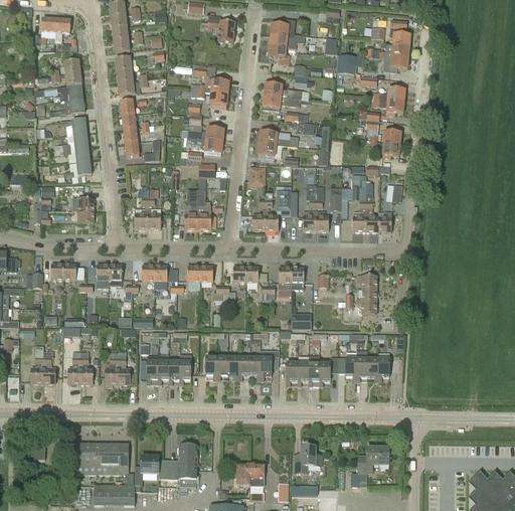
[(184,2),(183,7),(188,8),(188,11),(203,13),(204,2),(189,0),(189,2),(184,2)]
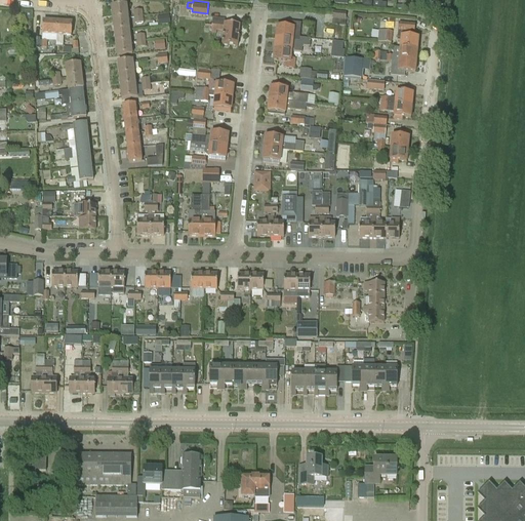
[(127,2),(112,4),(113,16),(128,14),(127,2)]
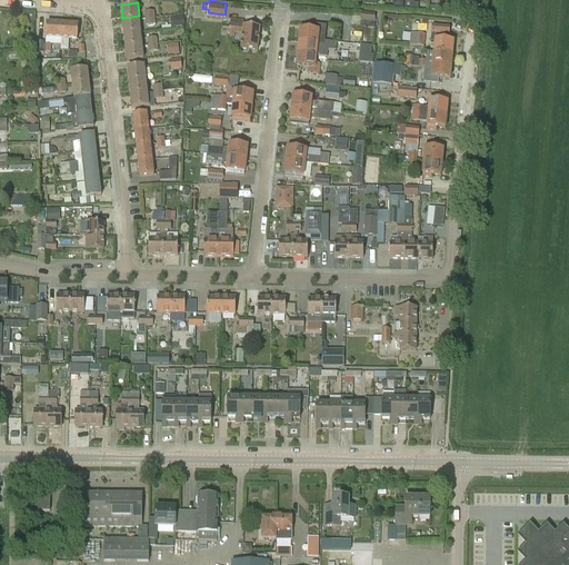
[(361,9),(361,17),(366,18),(366,23),(375,25),(376,10),(361,9)]
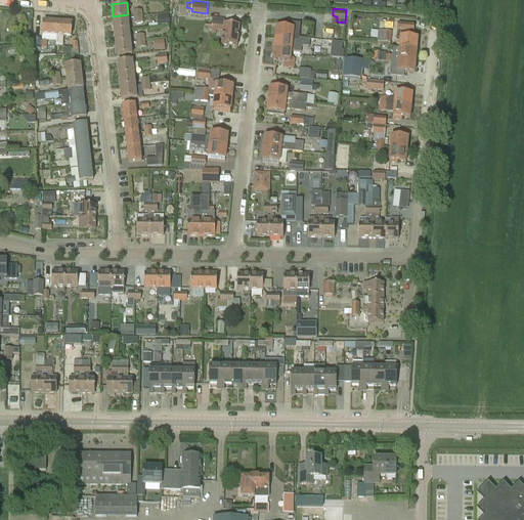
[(169,12),(159,13),(159,22),(170,19),(169,12)]
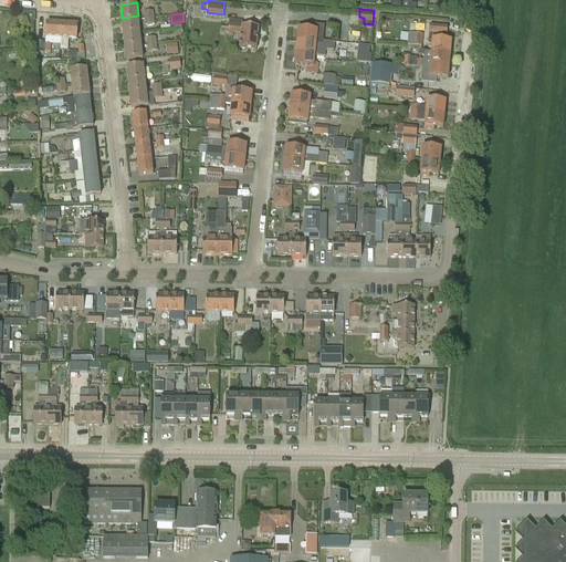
[(138,16),(122,18),(123,31),(139,29),(138,16)]
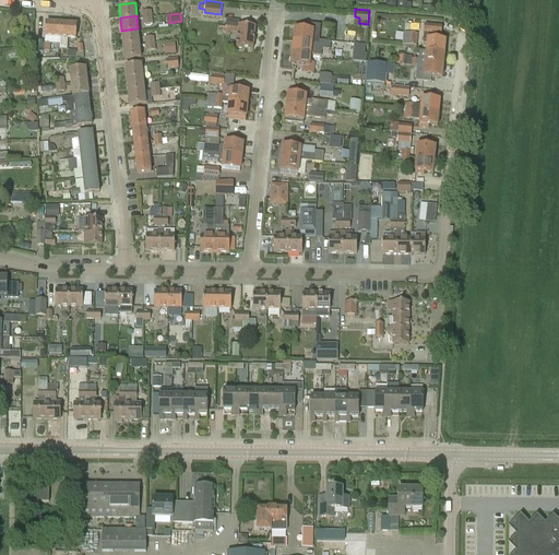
[(46,19),(45,33),(60,34),(61,31),(61,20),(46,19)]
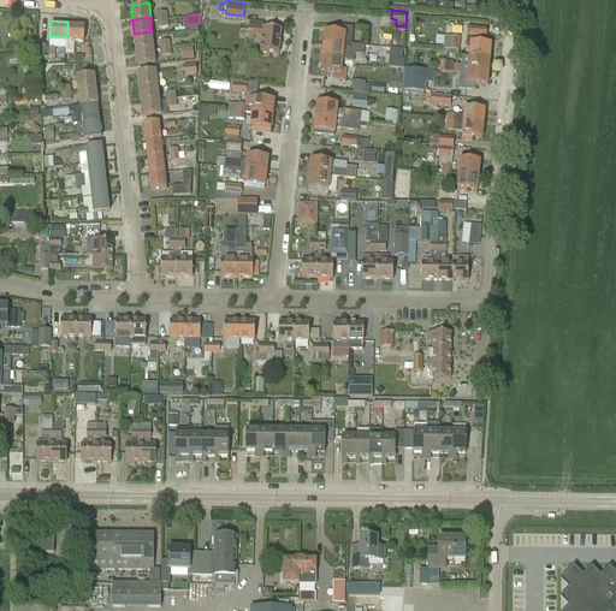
[(66,37),(66,51),(73,51),(75,39),(83,39),(84,23),(67,22),(67,34),(66,37)]
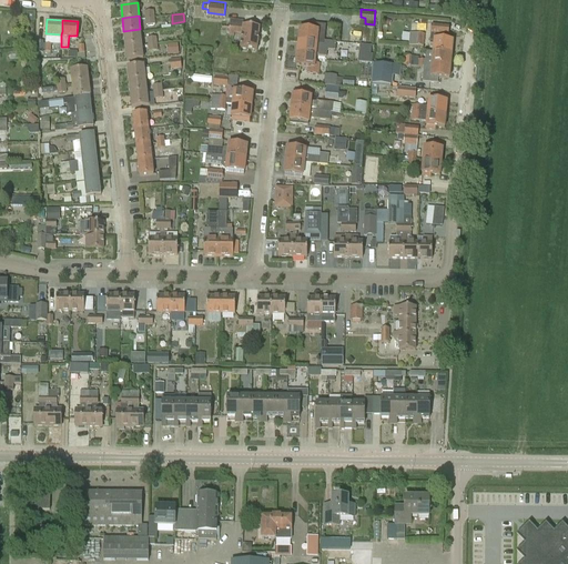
[(230,20),(229,31),(234,32),(234,29),(242,30),(241,46),(257,47),(260,23),(243,22),(230,20)]
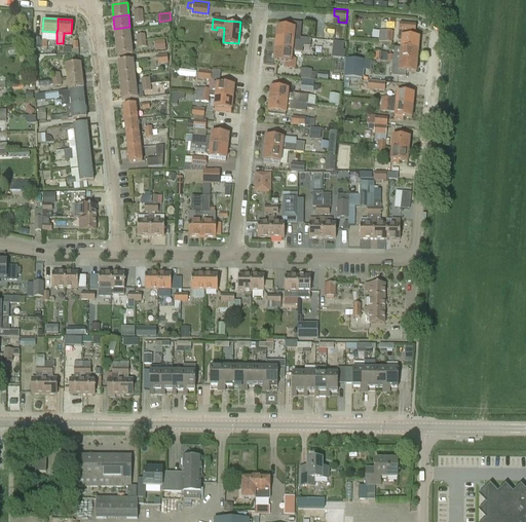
[(277,24),(276,35),(293,37),(300,38),(300,35),(302,20),(287,19),(287,25),(277,24)]
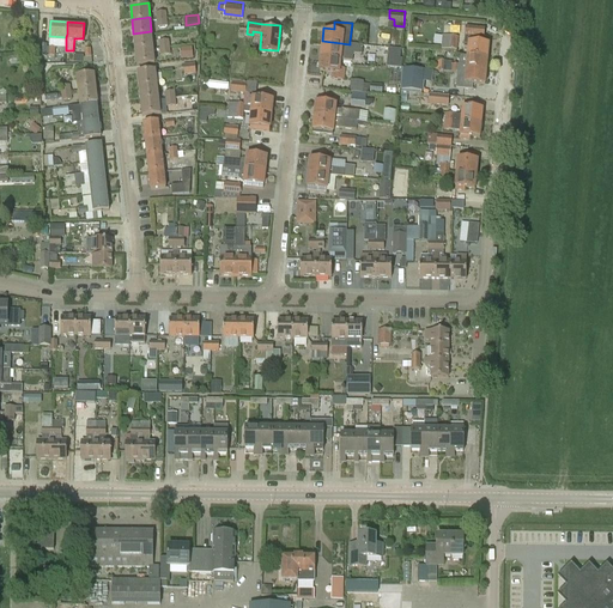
[(466,23),(463,43),(468,43),(468,53),(487,55),(489,41),(478,40),(479,34),(484,34),(484,25),(466,23)]
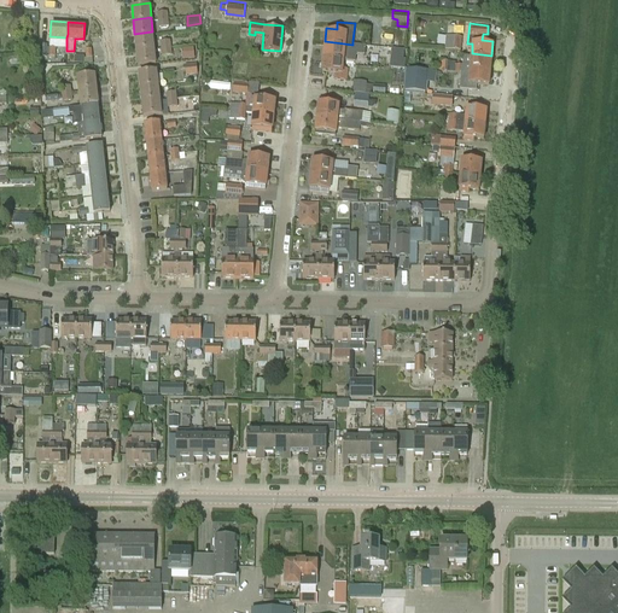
[(152,31),(134,34),(136,48),(155,46),(152,31)]
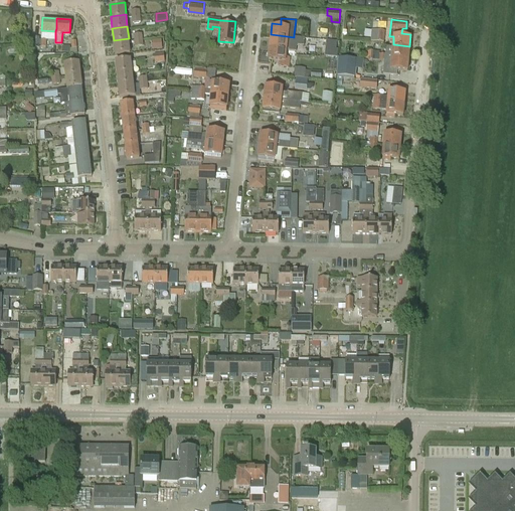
[(371,26),(370,39),(383,40),(384,27),(371,26)]
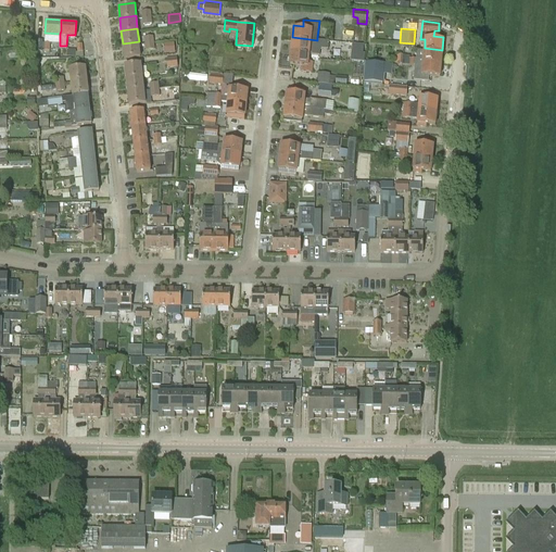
[(292,37),(291,49),(308,51),(319,52),(320,45),(328,46),(328,38),(317,37),(317,40),(310,39),(292,37)]
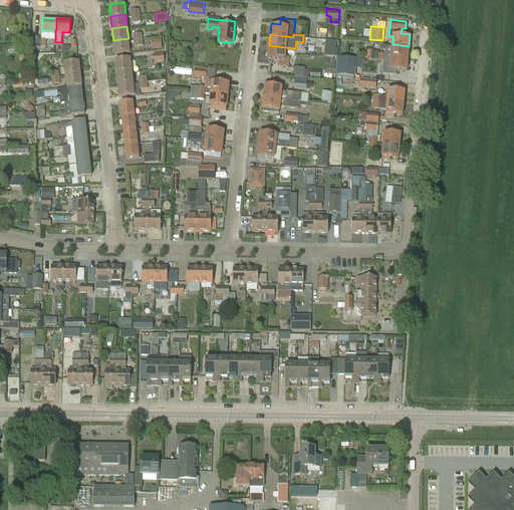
[(162,36),(153,37),(153,45),(162,44),(162,36)]
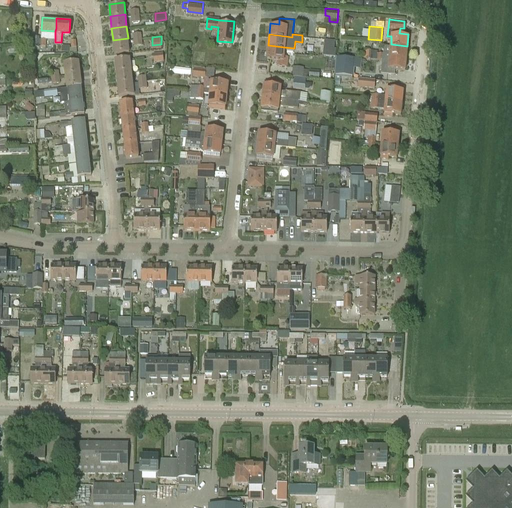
[(325,37),(324,45),(334,46),(335,38),(325,37)]
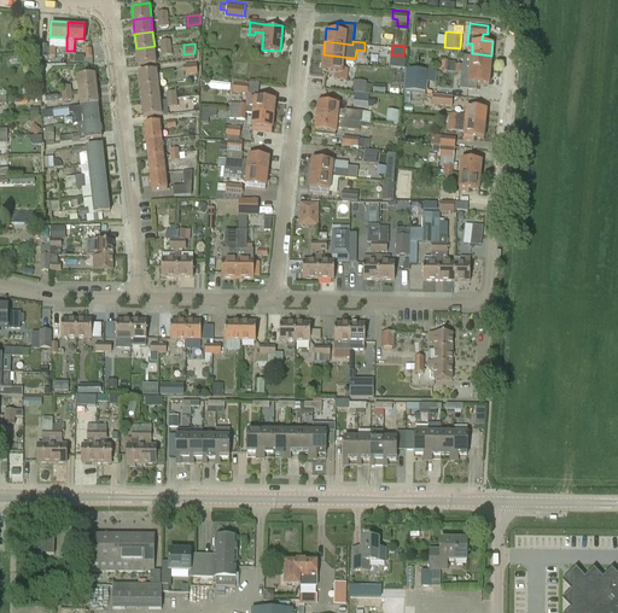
[(155,46),(136,48),(138,63),(156,60),(155,46)]
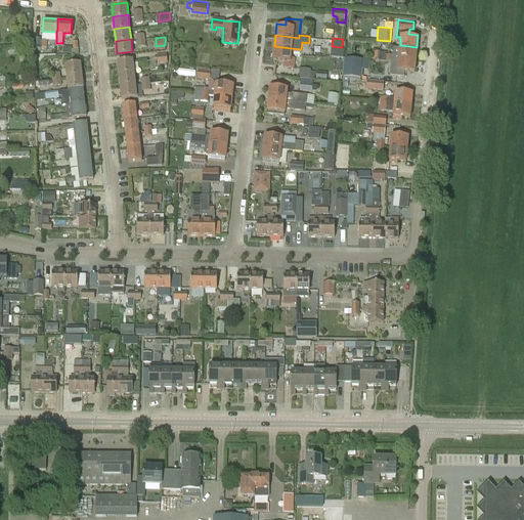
[(379,49),(378,57),(391,58),(391,55),(416,57),(417,47),(400,45),(393,44),(392,52),(386,51),(386,50),(379,49)]
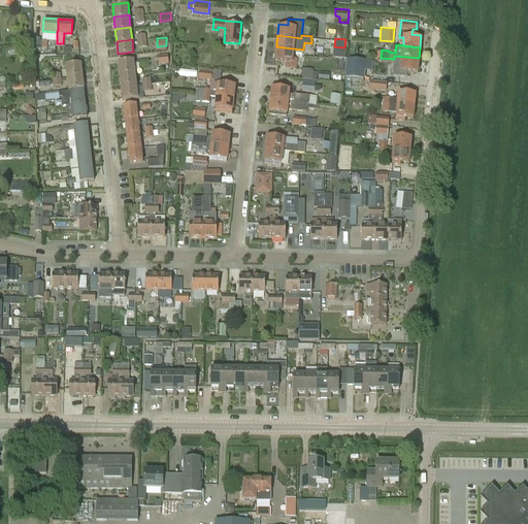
[(276,46),(275,59),(287,60),(286,64),(295,65),(296,57),(292,56),(293,48),(276,46)]
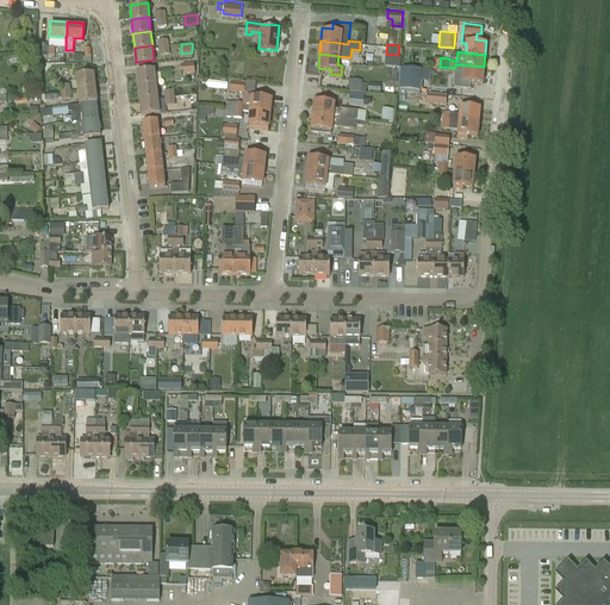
[(194,60),(182,61),(184,70),(194,69),(194,60)]
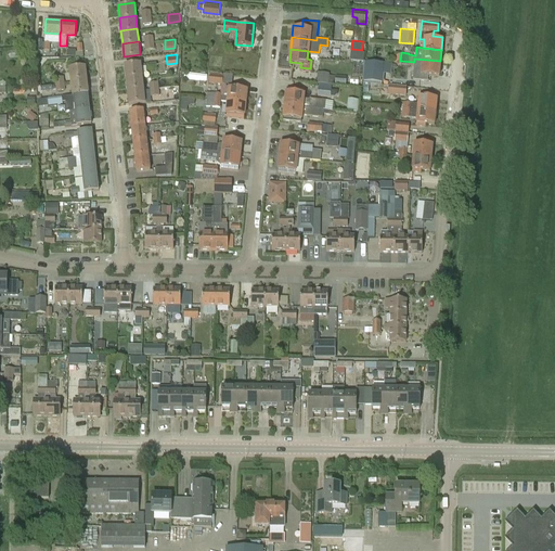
[(365,59),(363,78),(382,80),(384,60),(365,59)]
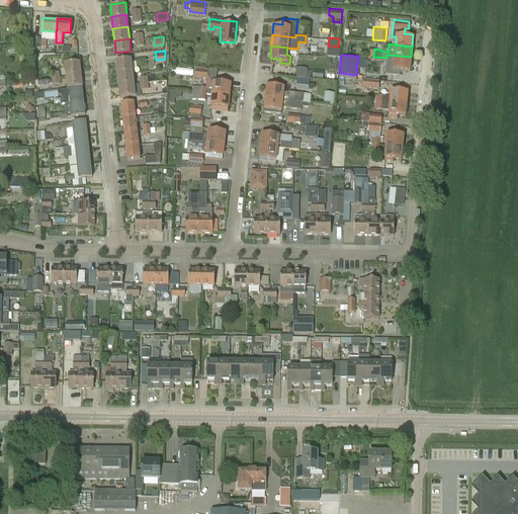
[(386,58),(385,72),(399,73),(400,68),(410,69),(411,57),(386,55),(386,58)]
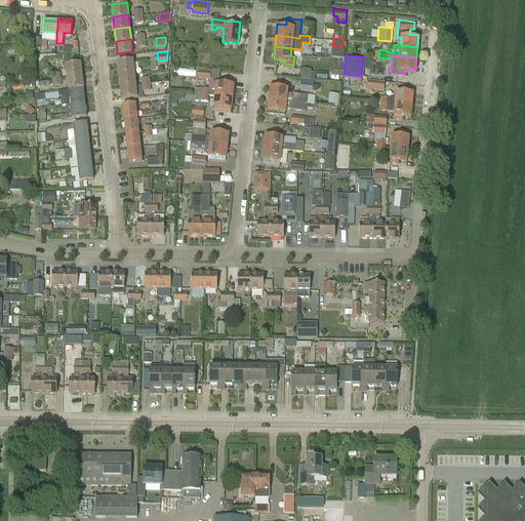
[(133,57),(118,59),(119,72),(134,70),(133,57)]
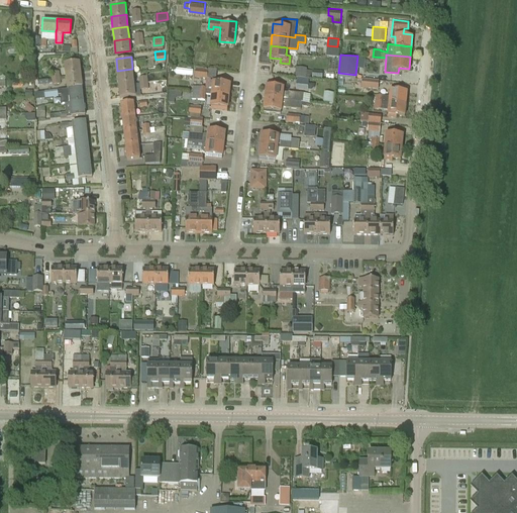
[(80,61),(65,62),(66,74),(81,73),(80,61)]
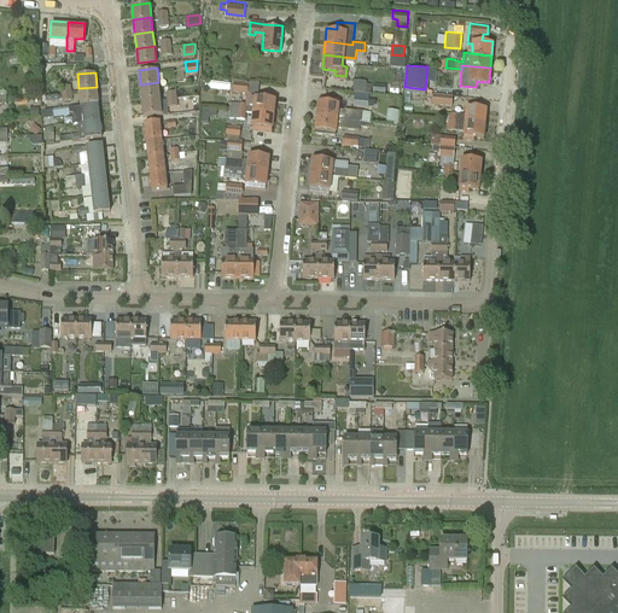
[(234,77),(233,88),(248,91),(249,79),(234,77)]
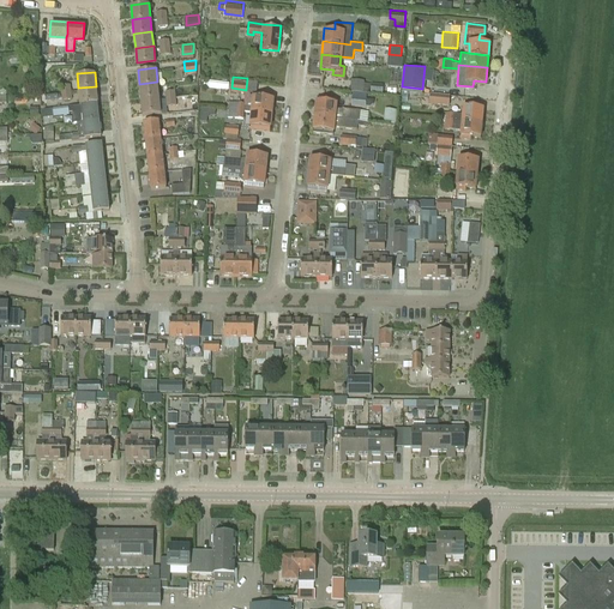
[(351,79),(350,88),(363,89),(363,80),(351,79)]
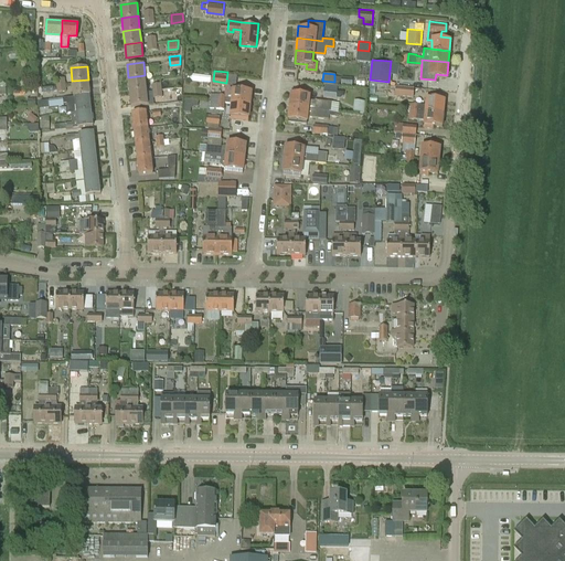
[(128,77),(129,91),(146,88),(145,75),(128,77)]
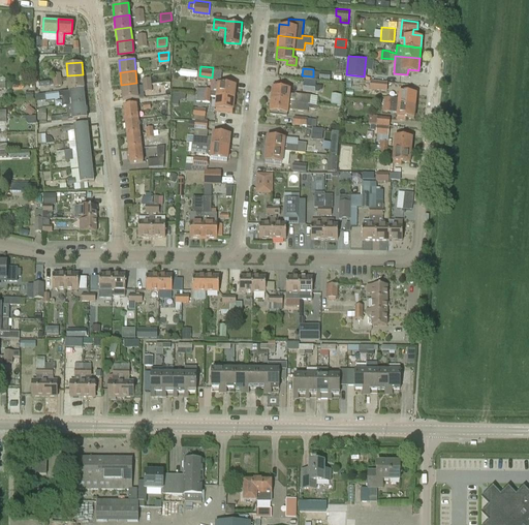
[(83,74),(67,75),(68,88),(70,88),(84,87),(83,74)]
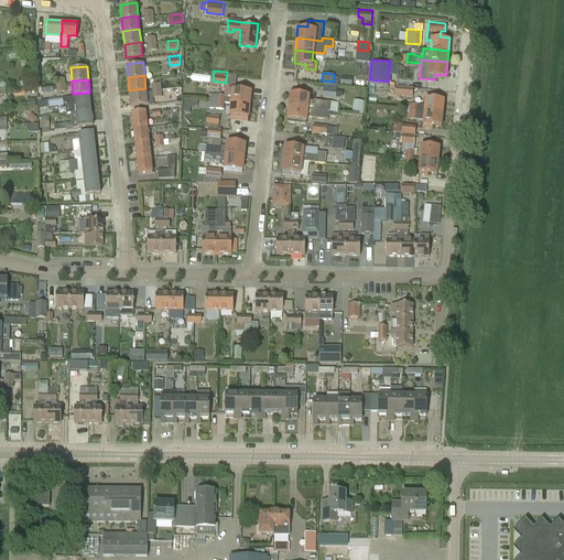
[(396,83),(394,93),(412,95),(413,85),(396,83)]
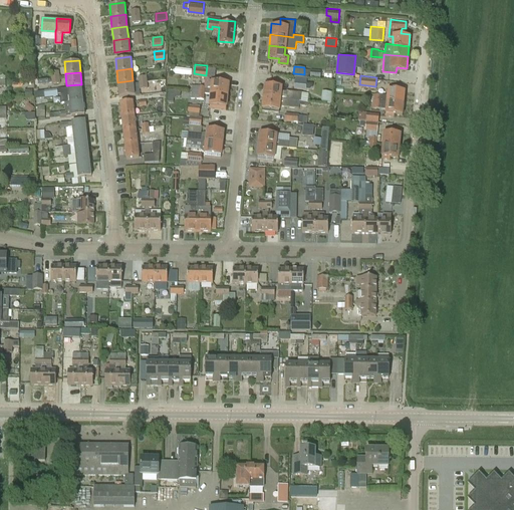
[(205,86),(205,90),(211,91),(227,92),(229,79),(212,77),(211,87),(205,86)]
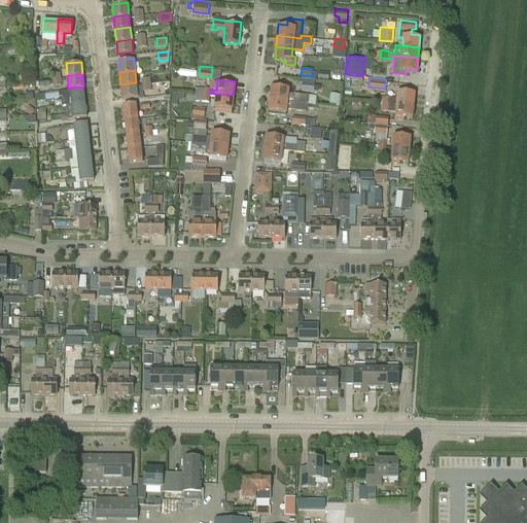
[(272,80),(271,97),(287,99),(297,100),(307,101),(308,101),(309,101),(310,93),(293,91),(287,91),(288,82),(272,80)]
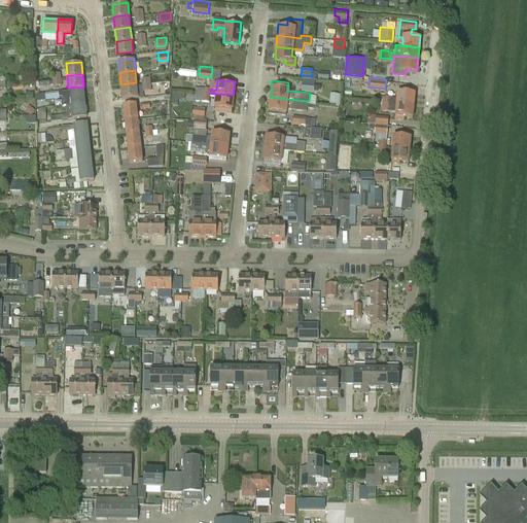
[(303,80),(302,86),(313,89),(314,82),(314,81),(303,80)]
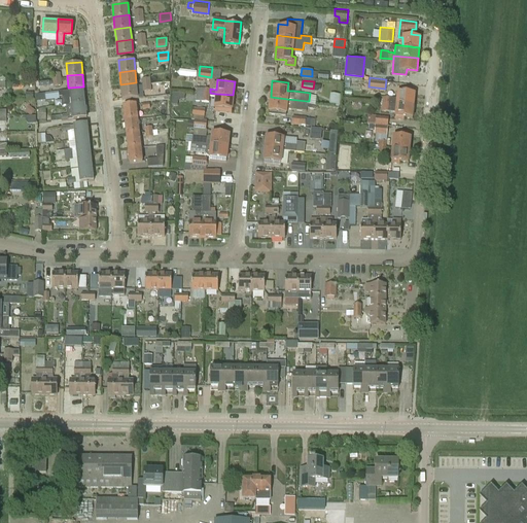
[(136,82),(120,84),(123,97),(138,95),(136,82)]
